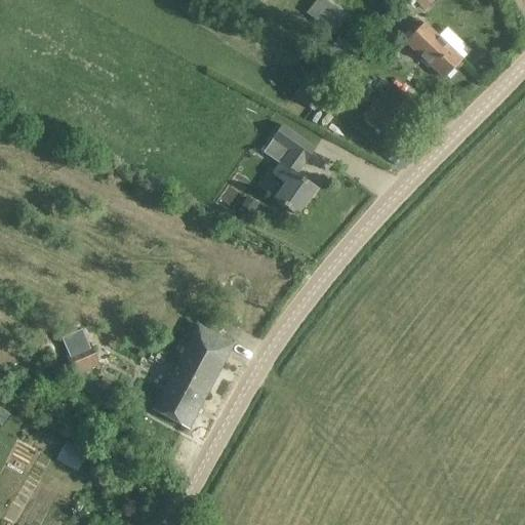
[(416,0),(414,2),(427,13),(435,4),(431,0),(416,0)]
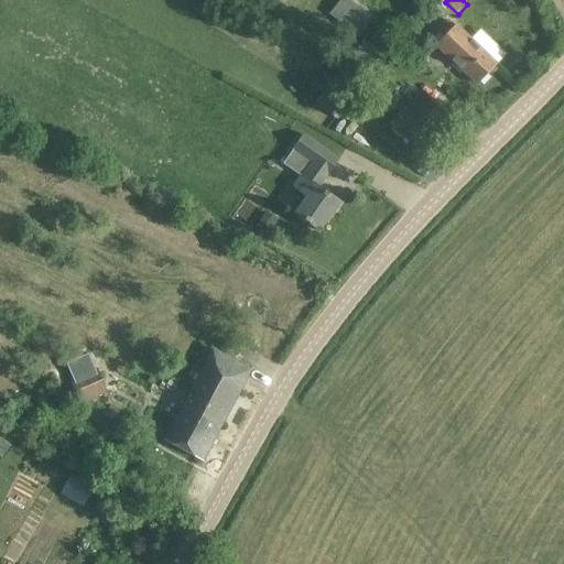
[(339,2),(329,15),(358,40),(369,26),(339,2)]
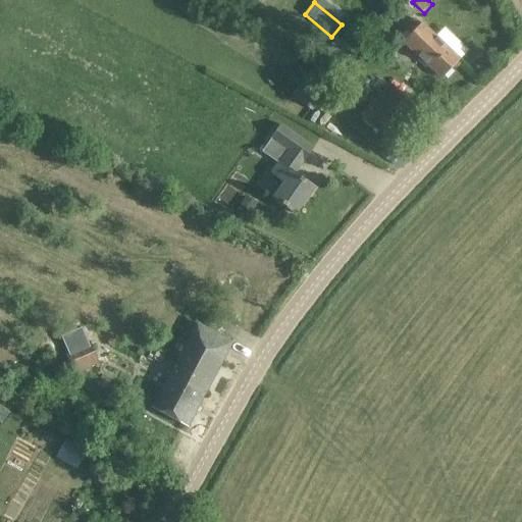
[(403,44),(441,80),(461,58),(422,22),(420,23),(415,18),(401,34),(406,40),(403,44)]
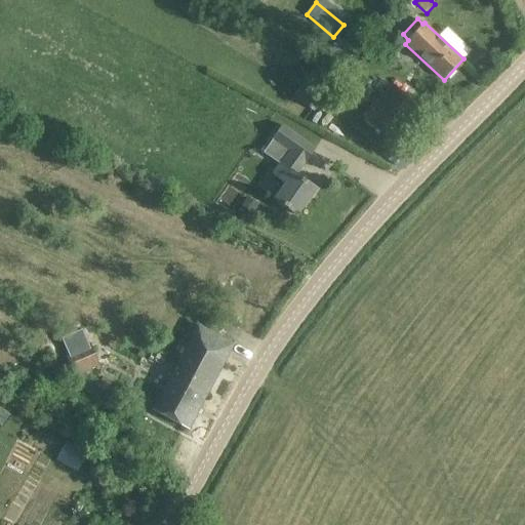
[(389,84),(363,117),(389,136),(414,105),(389,84)]
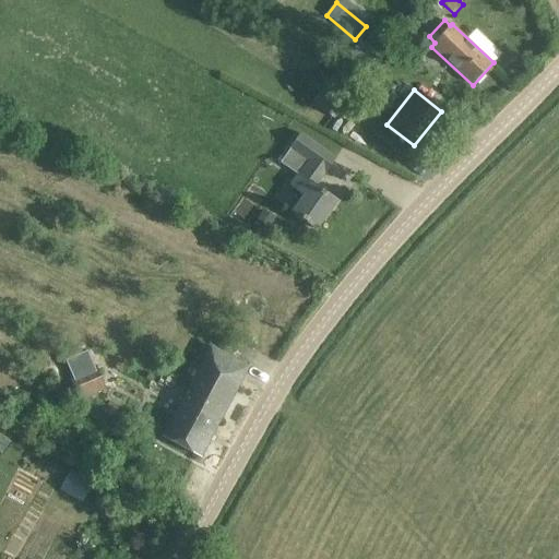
[(317,230),(337,201),(313,185),(334,158),(299,135),(280,164),(297,176),(289,187),(305,198),(293,214),(317,230)]
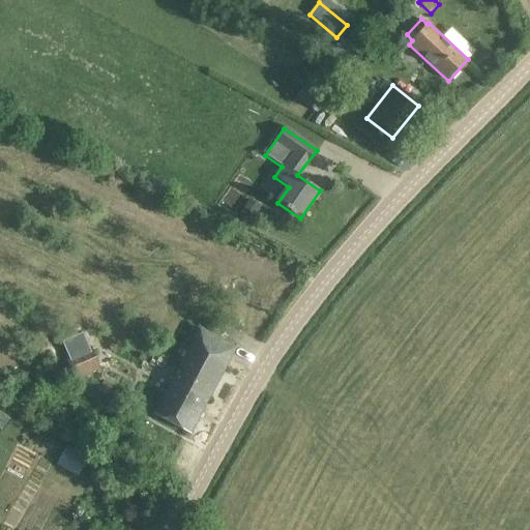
[(249,200),(240,213),(253,222),(262,208),(249,200)]
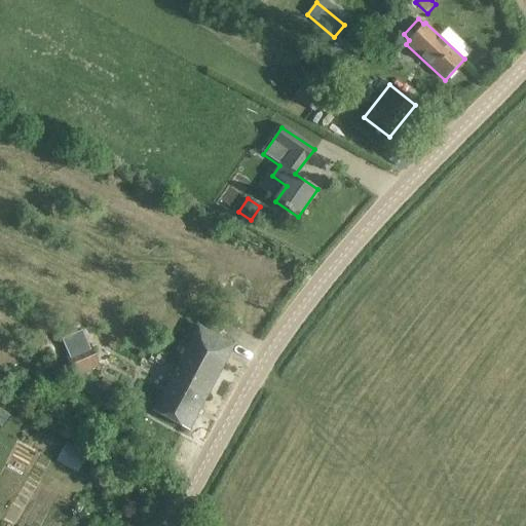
[(234,346),(199,328),(154,411),(189,429),(234,346)]
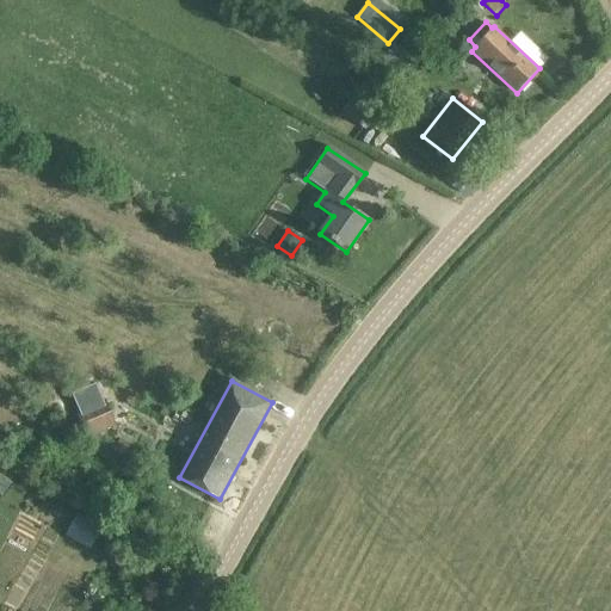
[(73,402),(88,438),(117,426),(102,390),(73,402)]
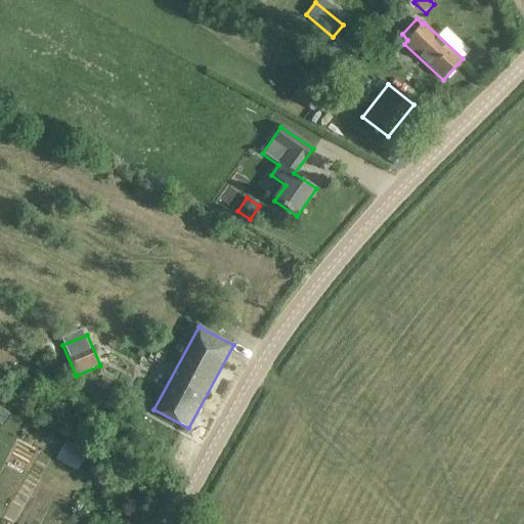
[(54,457),(78,469),(85,454),(62,443),(54,457)]
